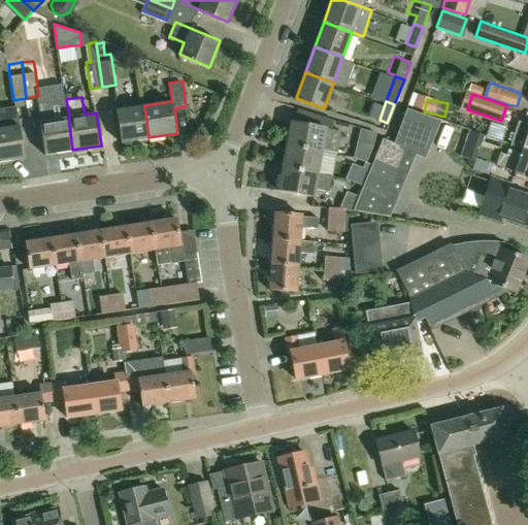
[(149,137),(144,105),(117,109),(122,141),(149,137)]
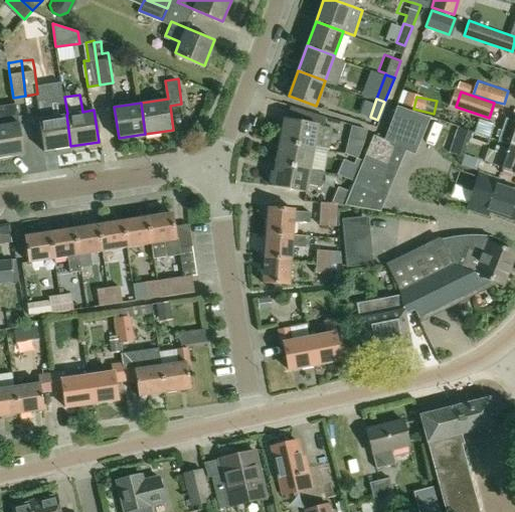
[(0,106),(0,156),(24,153),(16,104),(0,106)]
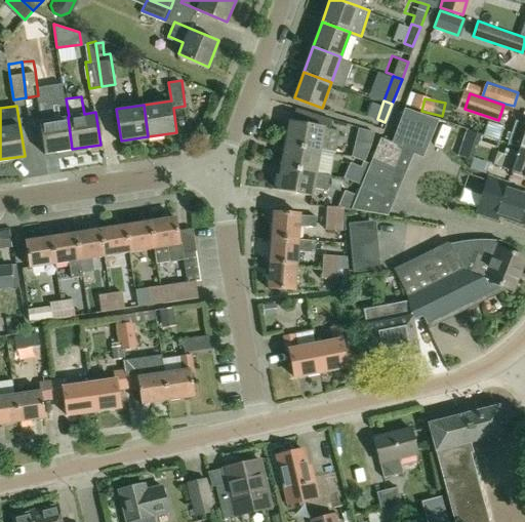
[(402,107),(390,141),(380,136),(351,207),(384,213),(391,195),(385,193),(404,146),(418,152),(433,118),(402,107)]
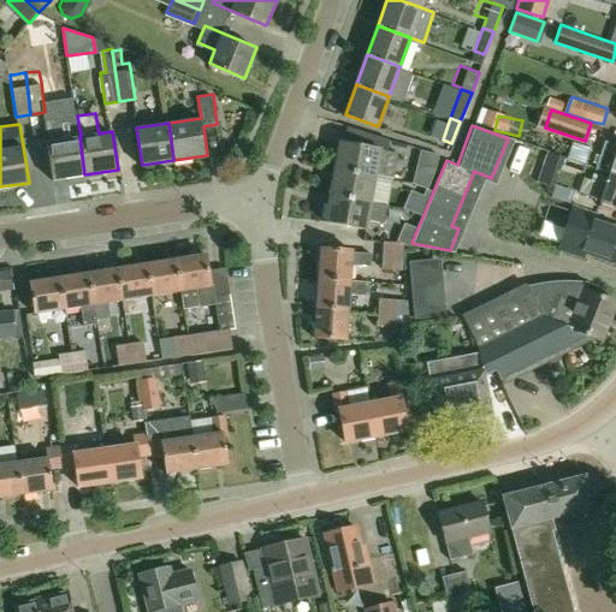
[(84,174),(80,137),(47,142),(53,179),(84,174)]
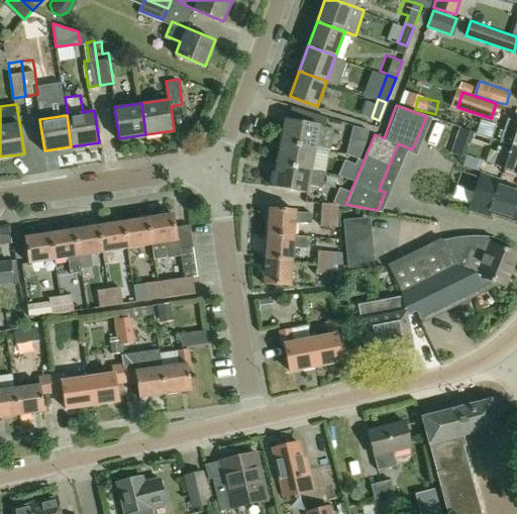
[(500,139),(513,144),(513,143),(516,144),(516,120),(512,119),(508,117),(500,139)]
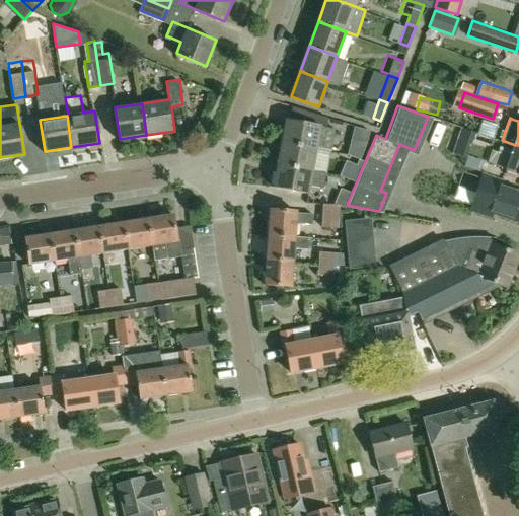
[(287,119),(283,141),(317,147),(331,150),(336,128),(287,119)]
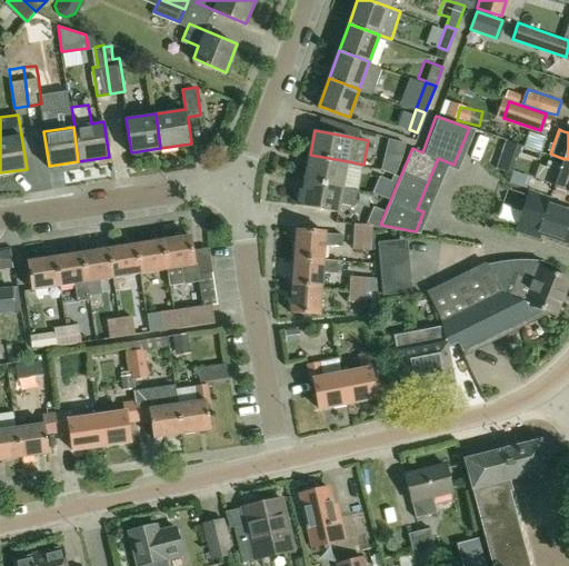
[(343,186),(343,185),(348,161),(310,155),(306,178),(343,186)]
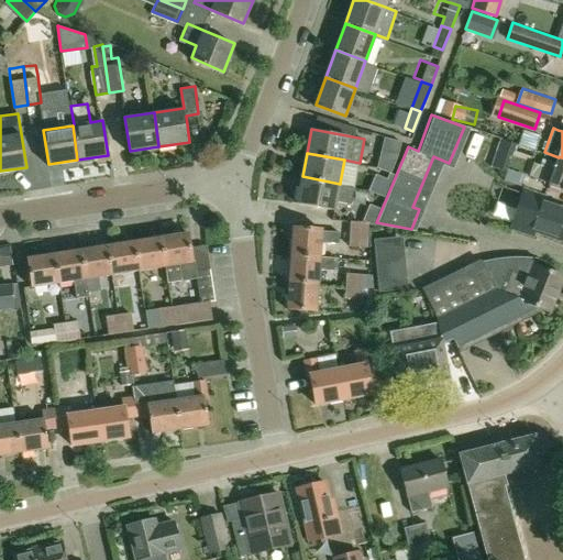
[(562,157),(559,156),(559,157),(556,163),(548,160),(542,157),(540,164),(538,163),(533,175),(551,180),(550,184),(562,188),(562,157)]
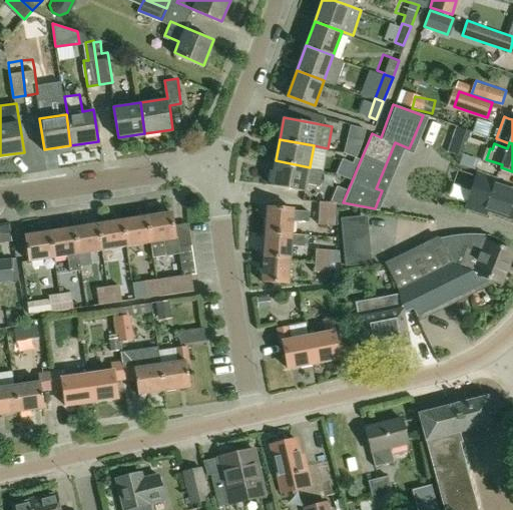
[(477,157),(462,152),(459,162),(474,167),(477,157)]
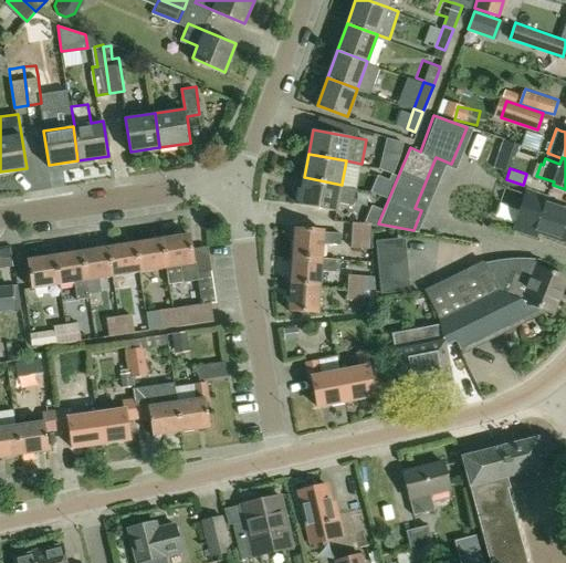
[(391,179),(379,174),(371,189),(384,195),(391,179)]
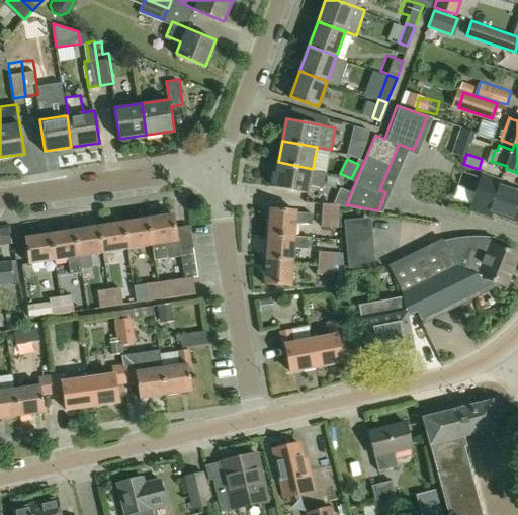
[(313,169),(278,162),(274,185),(309,191),(310,183),(324,186),(326,171),(313,168),(313,169)]
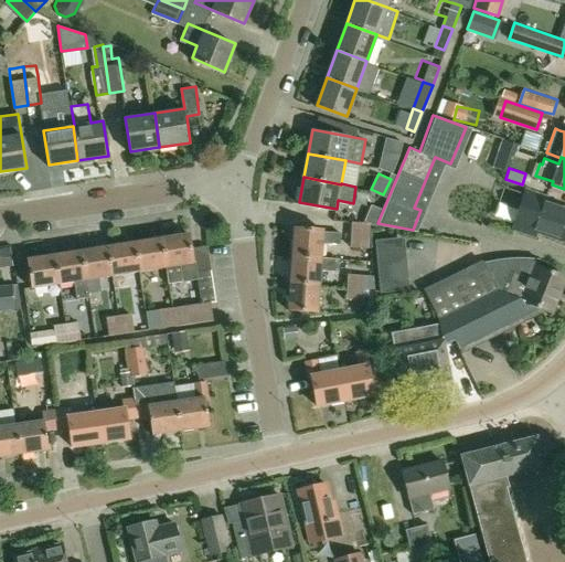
[(536,228),(564,236),(564,207),(545,201),(546,197),(525,190),(513,228),(534,234),(536,228)]
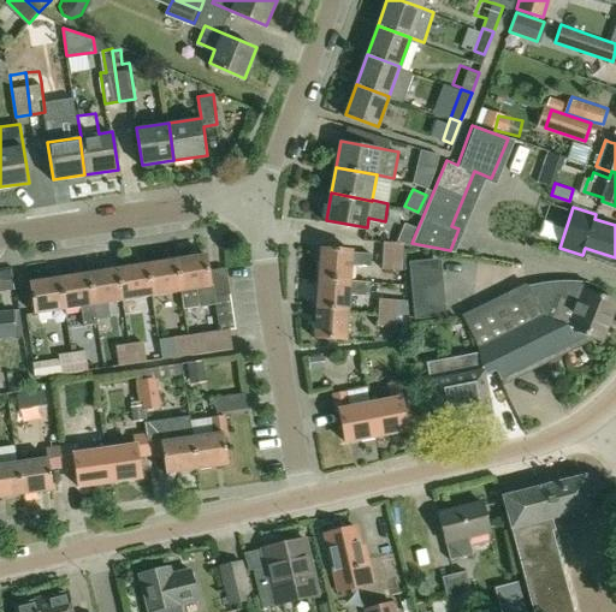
[(410,244),(418,227),(404,221),(397,239),(410,244)]
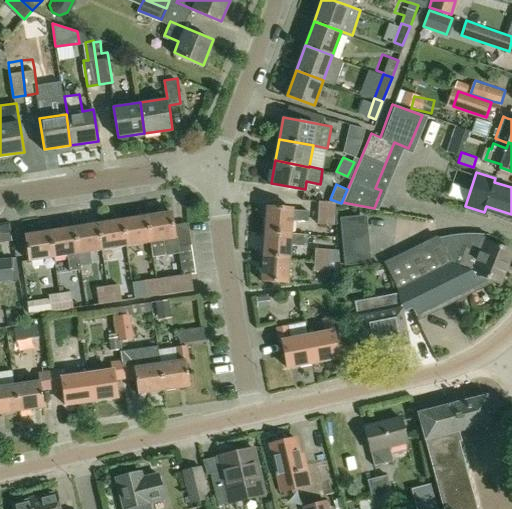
[(332,200),(319,199),(318,222),(335,223),(336,202),(332,200)]
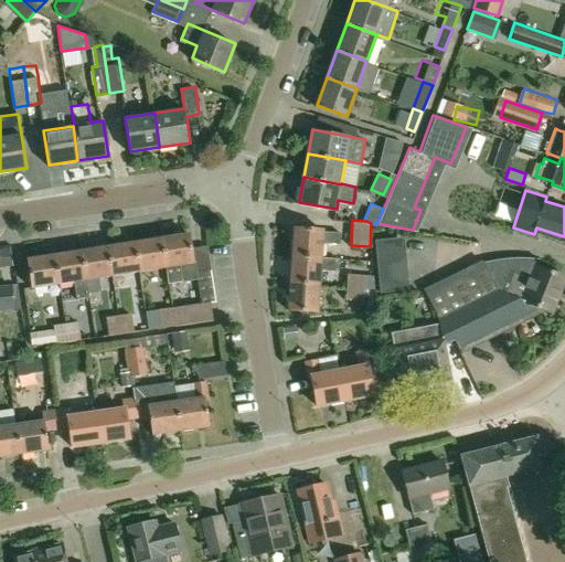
[(292,254),(321,256),(322,242),(341,243),(342,231),(324,230),(324,229),(295,226),(292,254)]
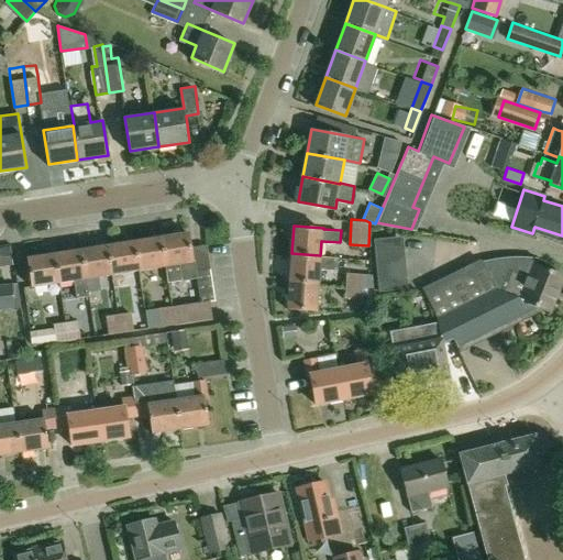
[(198,276),(201,300),(210,299),(216,298),(211,266),(197,268),(195,259),(192,260),(188,231),(162,235),(166,265),(180,263),(184,278),(198,276)]
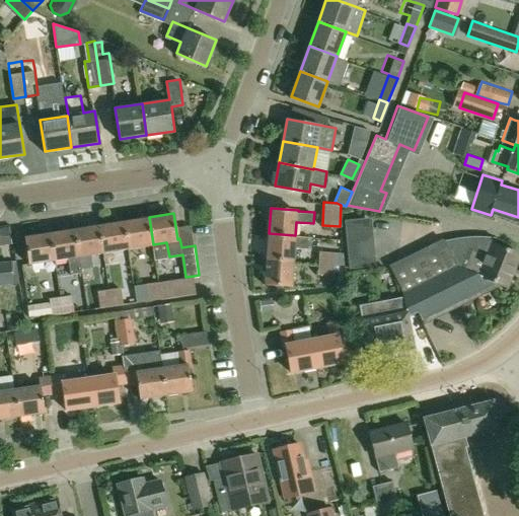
[(129,247),(153,244),(149,217),(125,221),(129,247)]
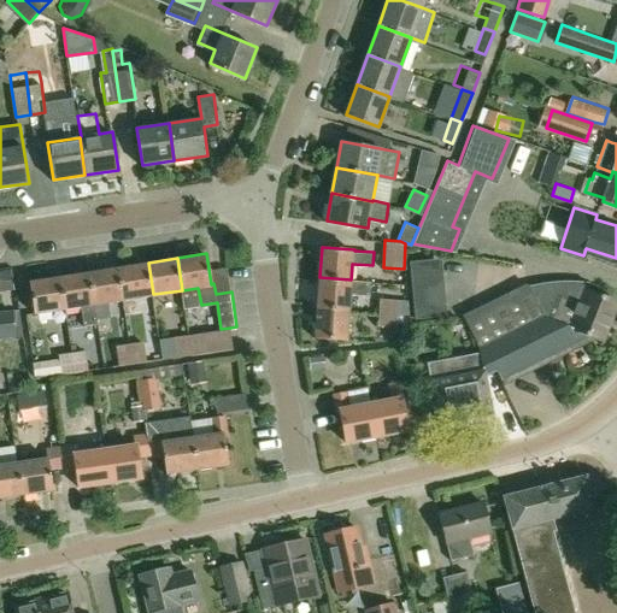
[(124,299),(153,294),(148,263),(118,267),(124,299)]
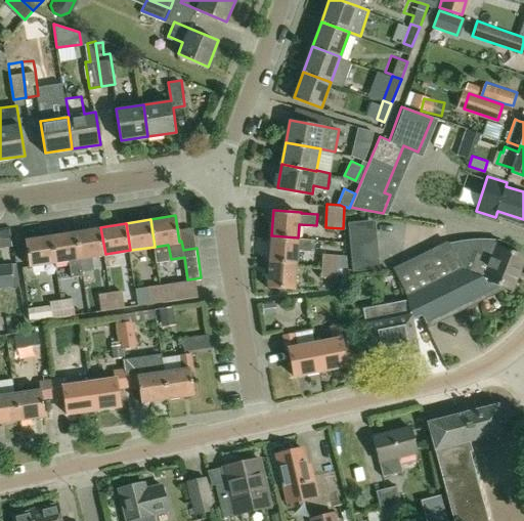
[(7,226),(0,227),(0,245),(9,244),(7,226)]
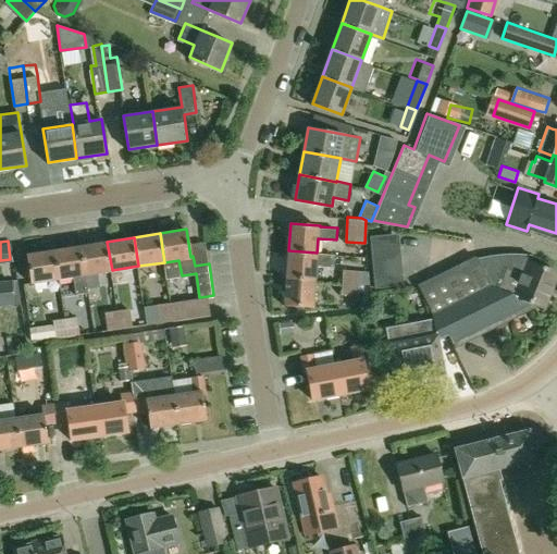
[(112,270),(107,242),(81,246),(85,274),(87,274),(112,270)]
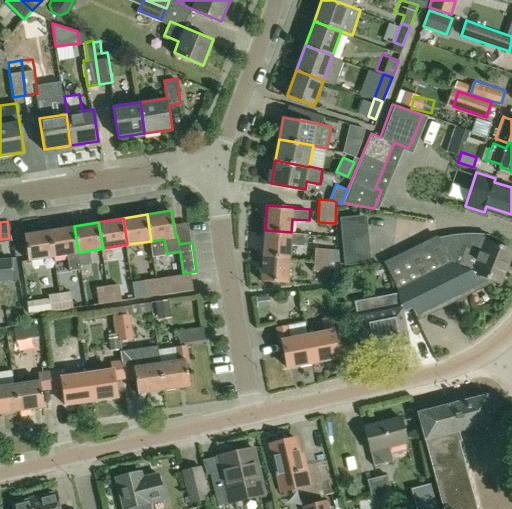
[(82,267),(80,252),(78,252),(74,226),(50,230),(54,256),(68,254),(71,269),(82,267)]
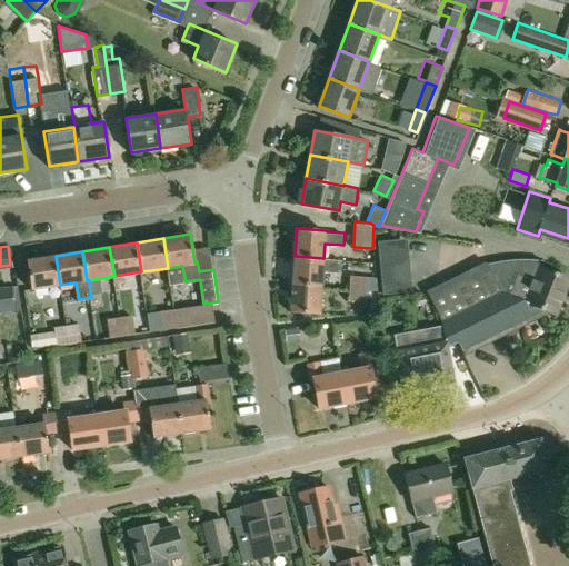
[(379,254),(382,294),(411,291),(408,251),(379,254)]
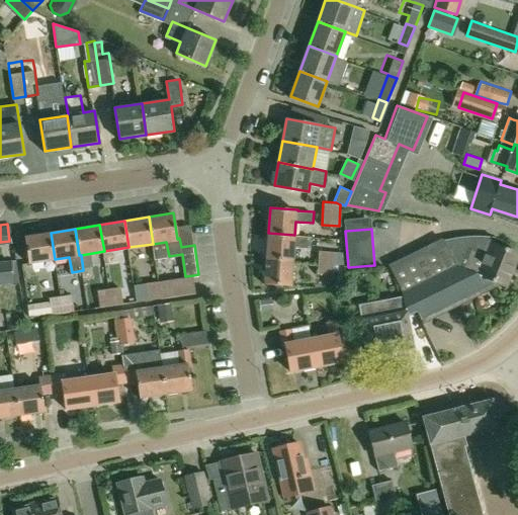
[(30,263),(55,259),(51,233),(26,236),(30,263)]
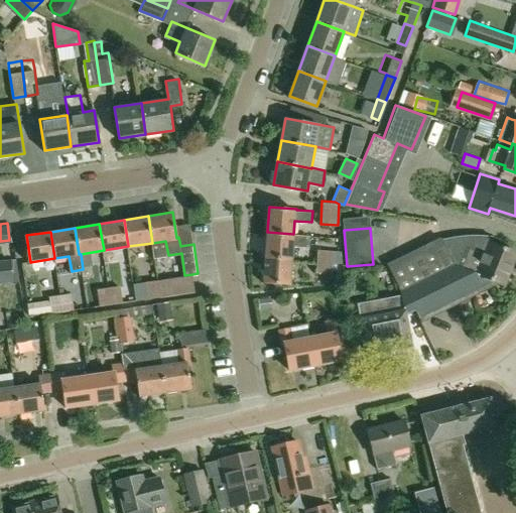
[(266,256),(292,258),(293,245),(309,246),(310,235),(293,234),(267,232),(266,256)]
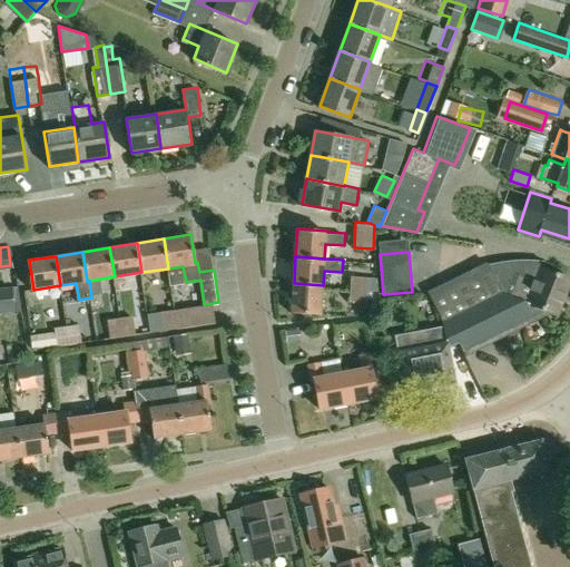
[(443,326),(446,342),(459,341),(463,350),(543,310),(556,314),(569,279),(569,277),(542,267),(546,260),(531,258),(514,258),(488,263),(488,264),(429,293),(442,319),(443,326)]
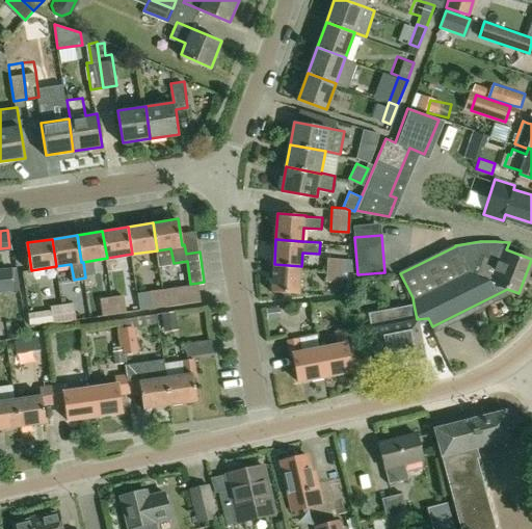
[(327,257),(327,268),(345,269),(346,258),(327,257)]
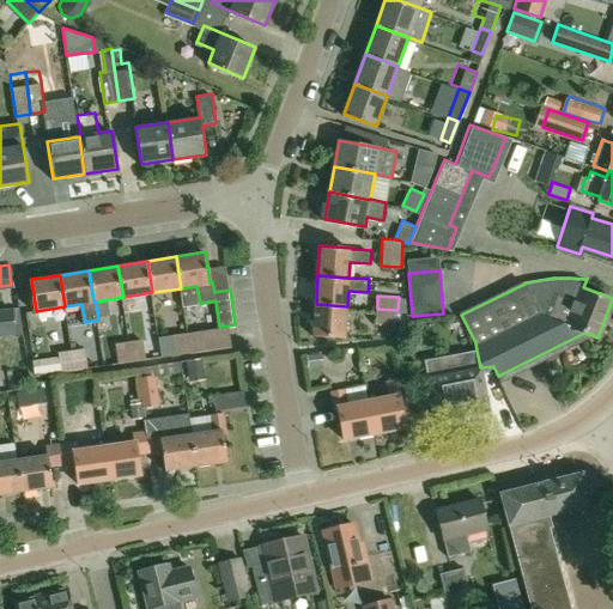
[(347,306),(316,304),(314,334),(345,336),(347,306)]
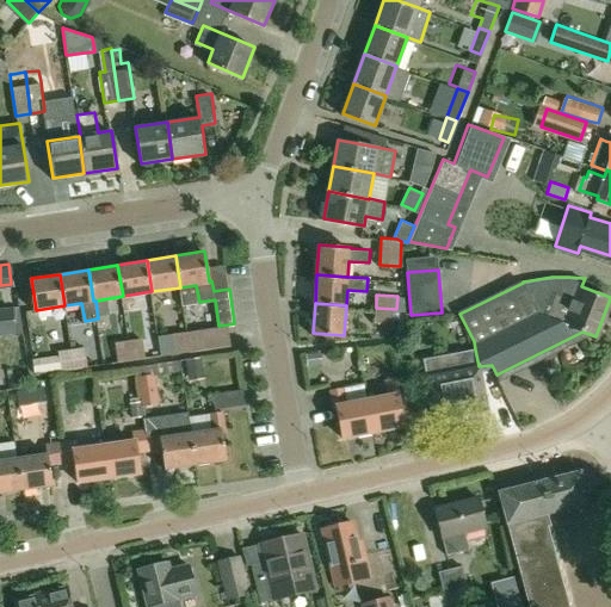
[(0,308),(0,335),(16,334),(12,307),(0,308)]
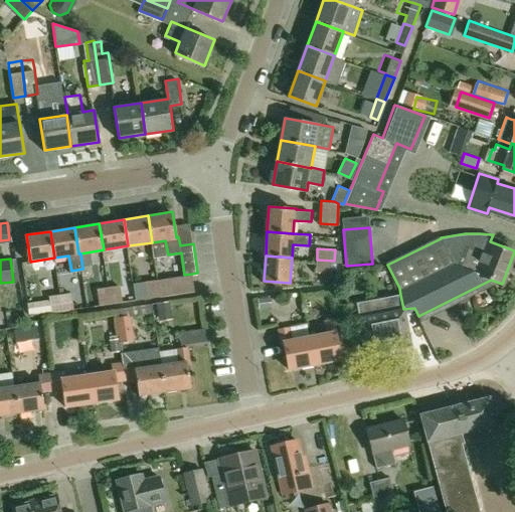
[(334,261),(317,260),(316,271),(312,271),(312,282),(329,282),(329,272),(333,272),(334,261)]
